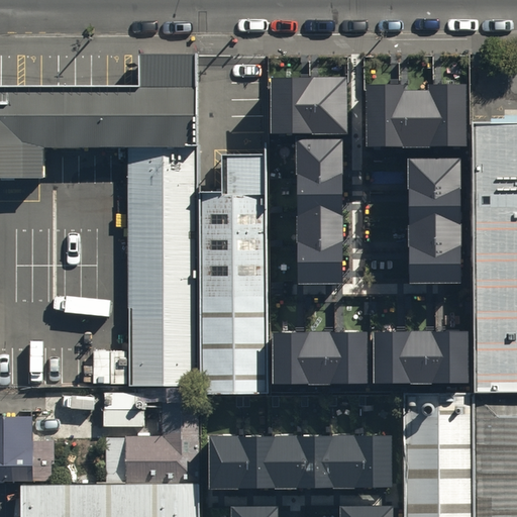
[(0,180),(46,180),(45,148),(131,148),(131,384),(199,384),(199,154),(198,55),(144,55),(144,87),(1,87),(0,86),(0,180)]
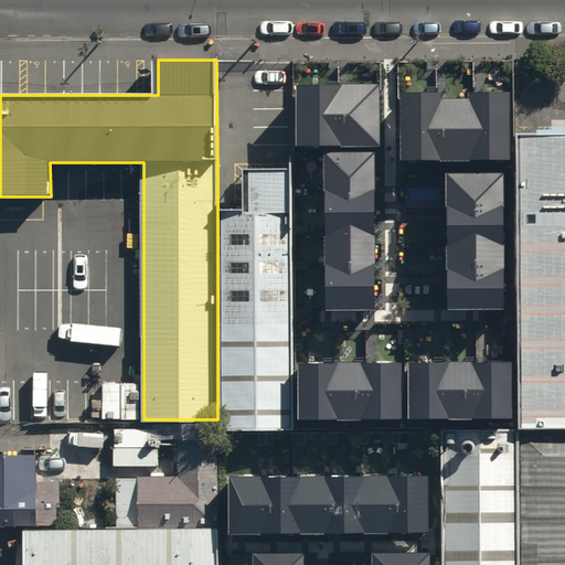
[(300,77),(300,146),(376,145),(375,77),(300,77)]
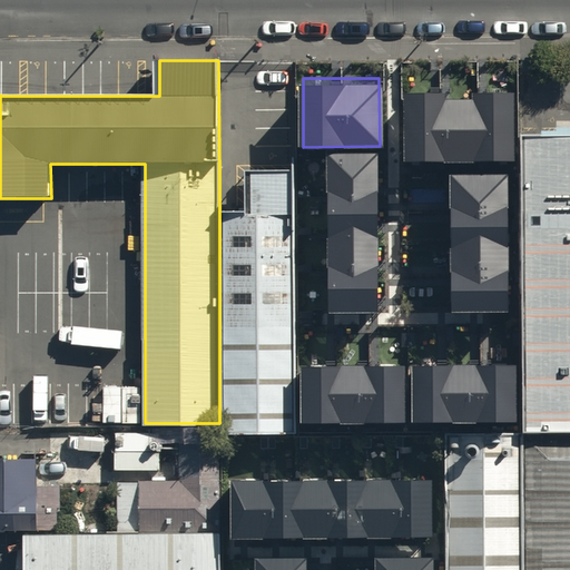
[(404,89),(405,160),(511,159),(510,88),(404,89)]
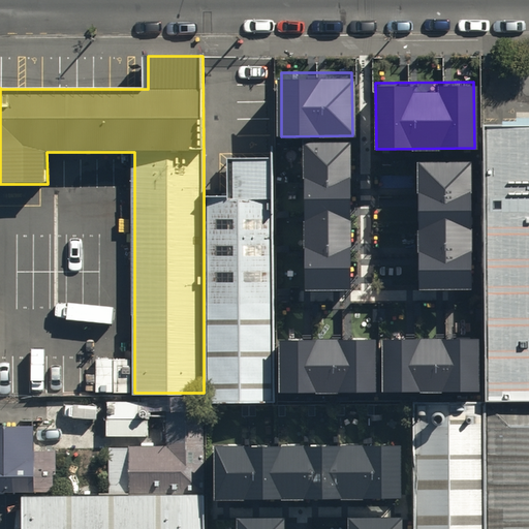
[(528,126),(484,127),(485,399),(528,399),(528,126)]
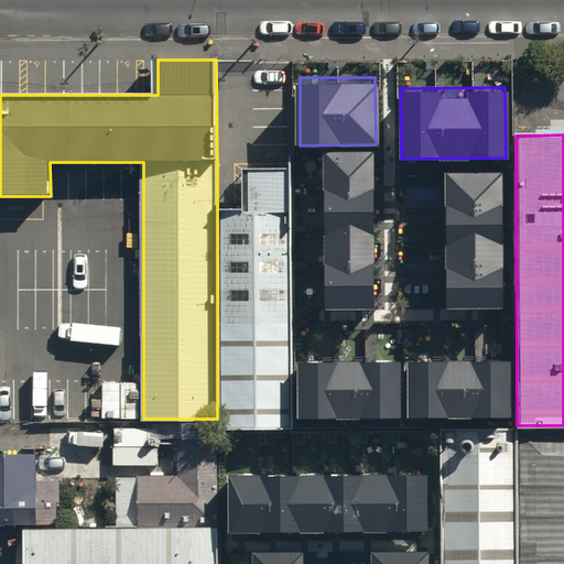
[(323,150),(324,307),(373,306),(372,150),(323,150)]
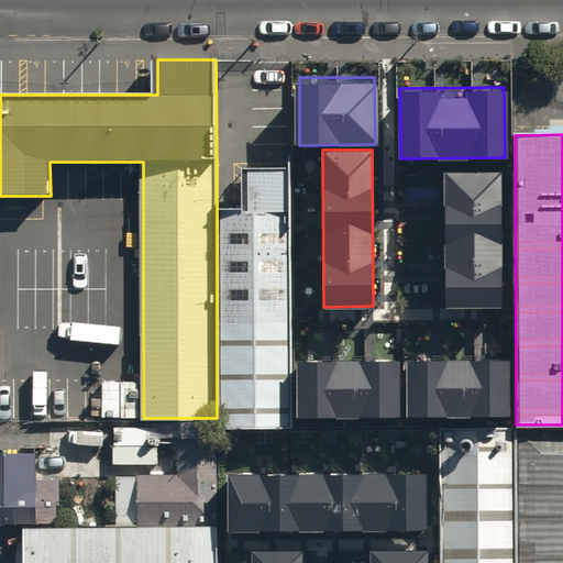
[(285,168),(243,168),(243,208),(218,208),(220,429),(288,429),(285,168)]
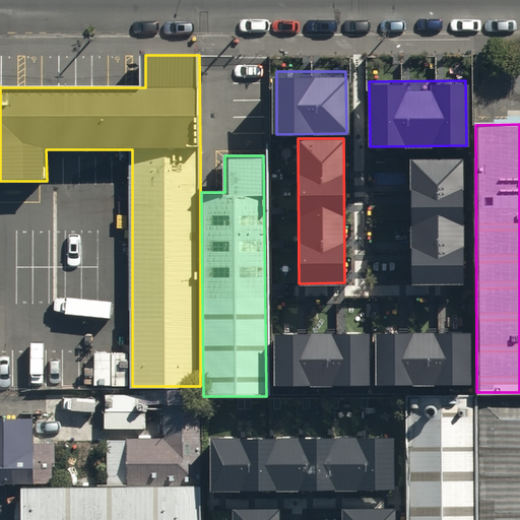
[(409,155),(409,281),(461,281),(460,155),(409,155)]
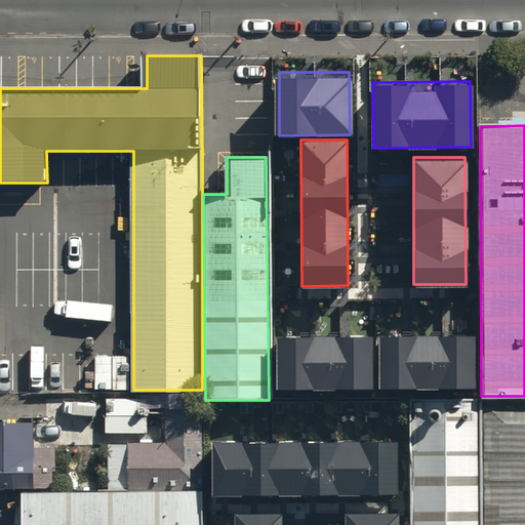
[(281,331),(282,391),(371,391),(370,330),(281,331)]
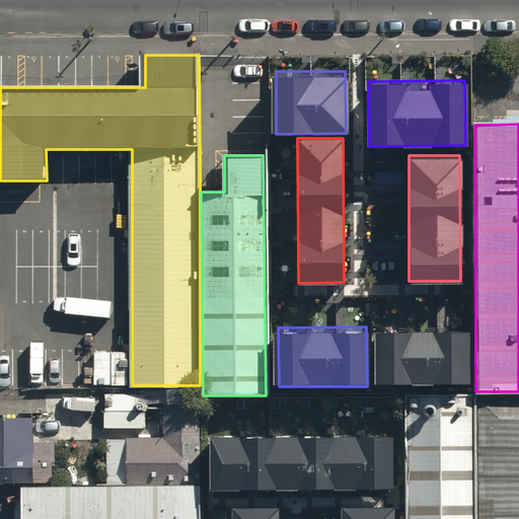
[(376,330),(377,386),(467,384),(466,329),(376,330)]
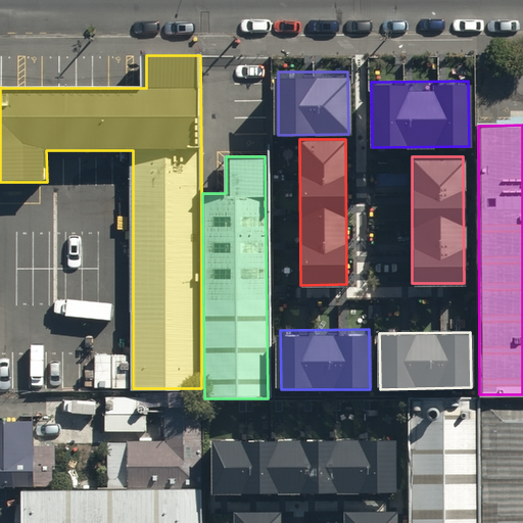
[(203,391),(164,391),(164,440),(129,440),(129,487),(204,487),(203,391)]
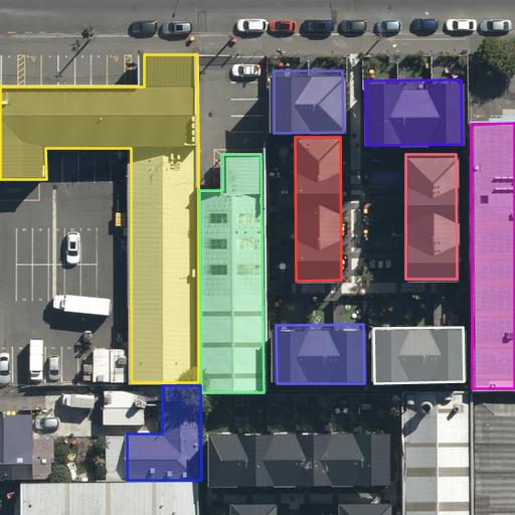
[(469,514),(469,391),(405,391),(405,514),(469,514)]
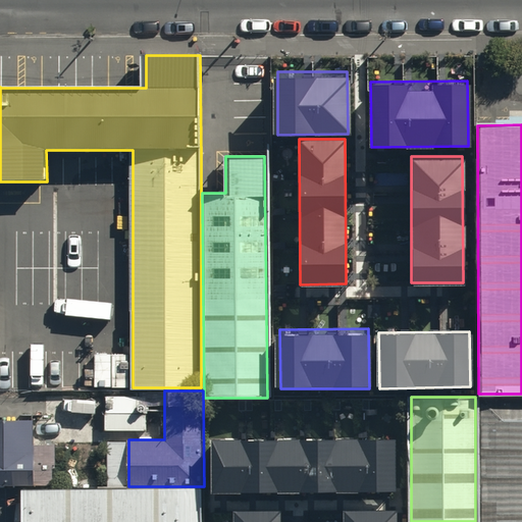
[(521,521),(521,399),(479,399),(479,521),(521,521)]
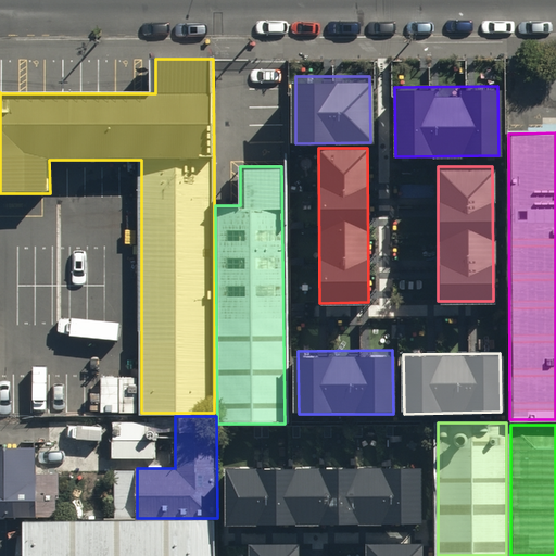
[(37,449),(0,447),(0,517),(58,518),(58,474),(37,474),(37,449)]
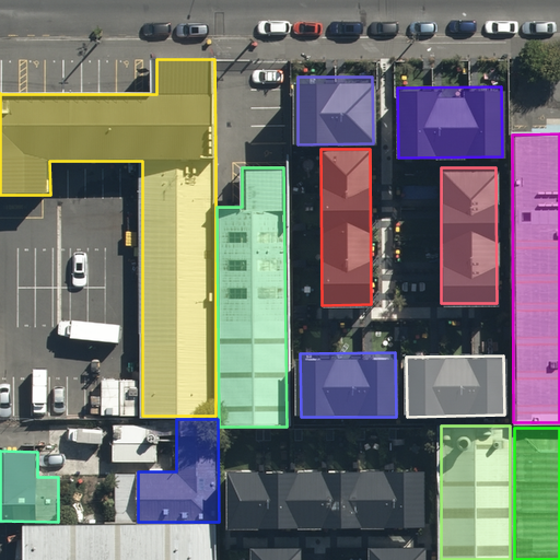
[(230,467),(230,527),(423,526),(423,466),(230,467)]
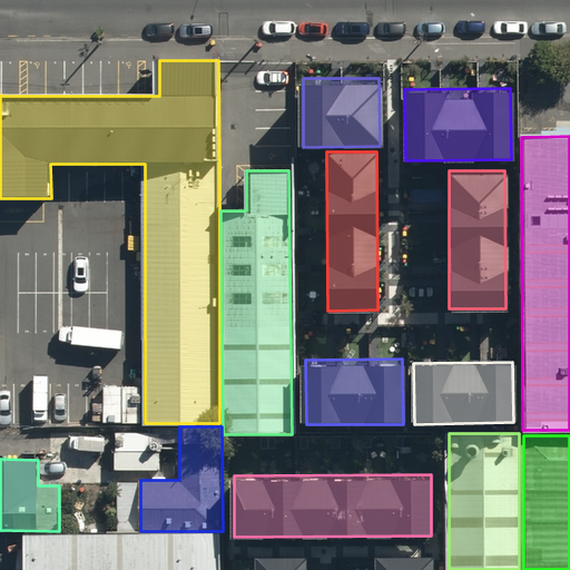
[(220,569),(220,532),(25,534),(23,569),(220,569)]
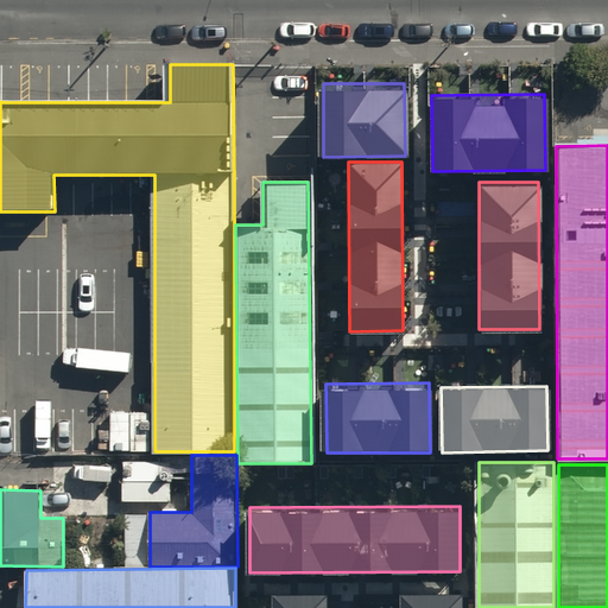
[(274,589),(273,607),(325,607),(325,589),(274,589)]
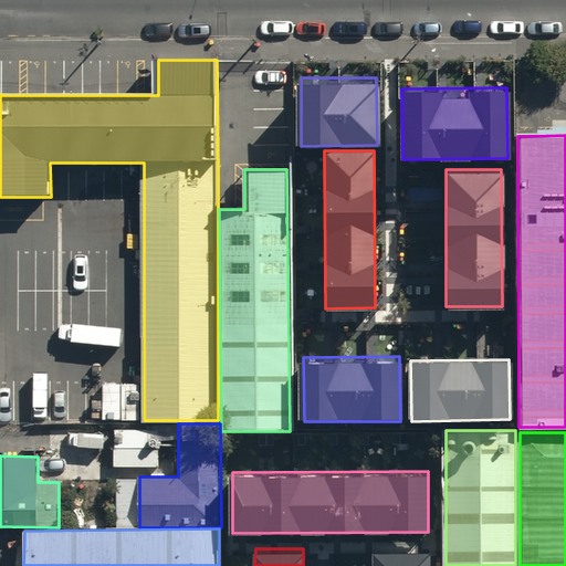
[(374,548),(374,565),(428,565),(429,548),(374,548)]
